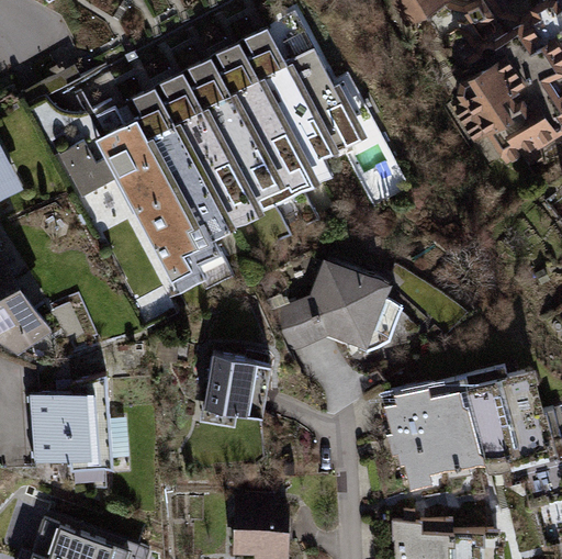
[(398,0),(412,19),(427,9),(434,10),(447,0),(398,0)]
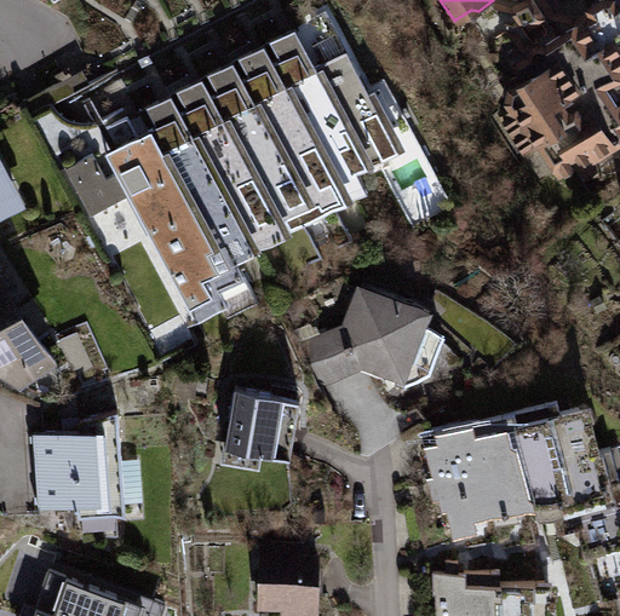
[(619,10),(619,12),(612,3),(604,0),(586,11),(591,18),(511,70),(528,96),(527,101),(529,103),(501,121),(524,159),(539,149),(561,182),(575,173),(584,186),(596,178),(589,168),(619,149),(612,137),(615,134),(618,138),(619,138),(619,10)]
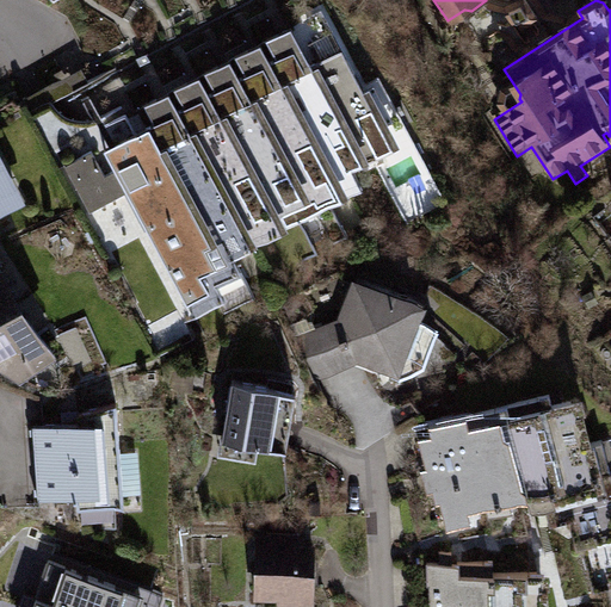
[(113,76),(37,117),(162,347),(217,317),(221,324),(444,204),(378,85),(363,93),(321,18),(136,118),(113,76)]
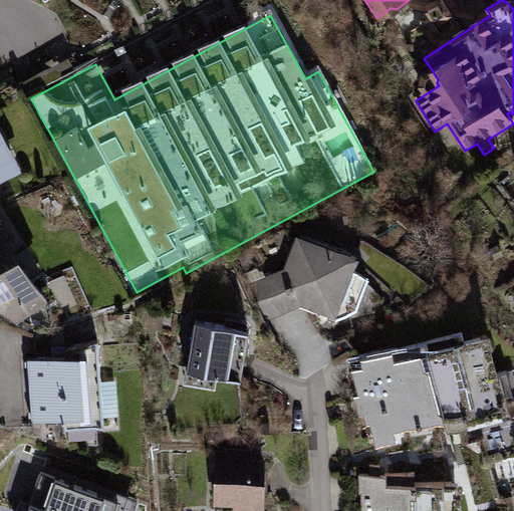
[(0,119),(0,172),(22,160),(0,119)]
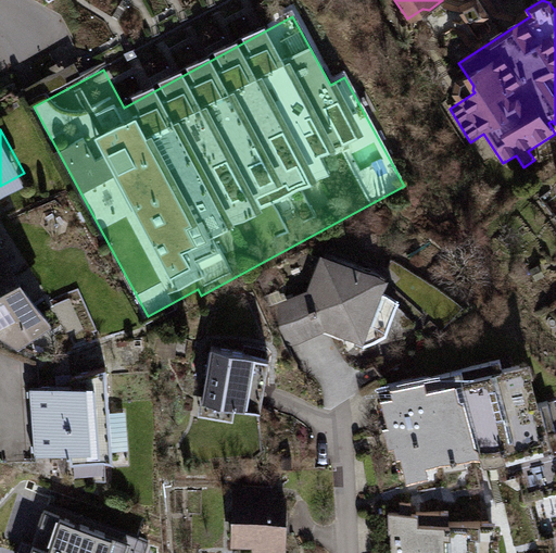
[(0,280),(21,267),(2,235),(0,235),(0,280)]
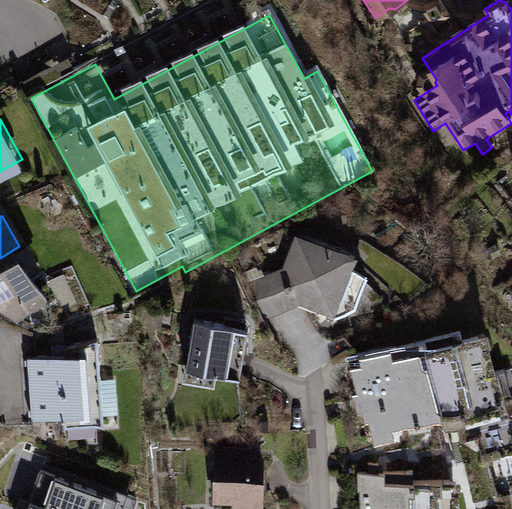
[(366,279),(350,273),(357,254),(296,233),(283,269),(248,285),(266,322),(299,306),(335,322),(355,312),(366,279)]
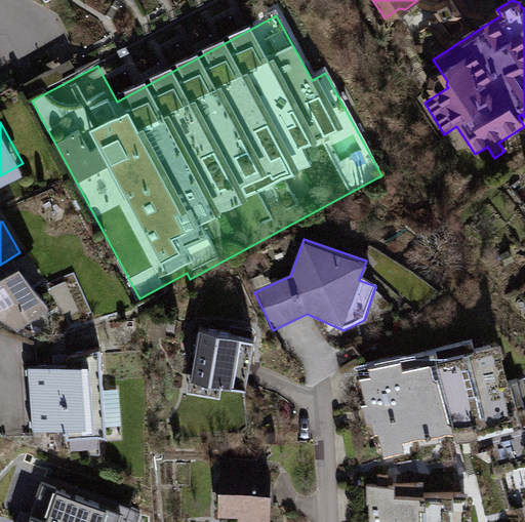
[(19,252),(0,265),(0,315),(14,327),(50,303),(19,252)]
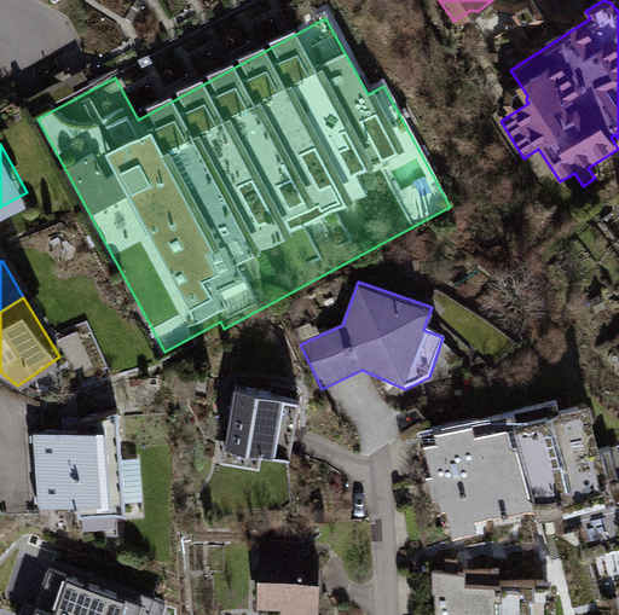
[(299,399),(235,389),(225,447),(289,458),(299,399)]
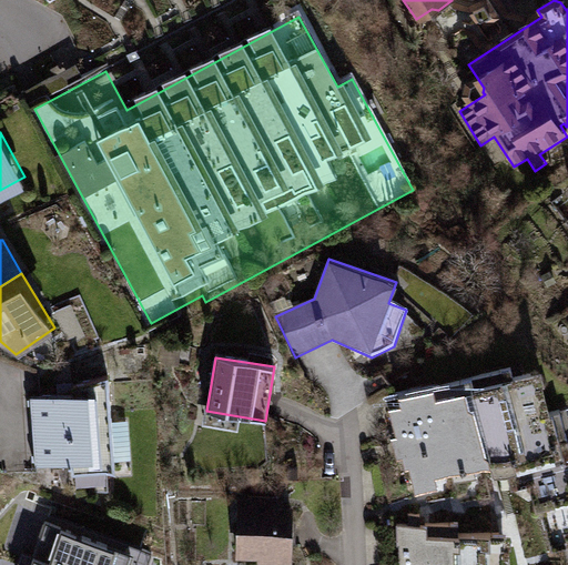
[(468,382),(490,465),(494,478),(507,475),(538,466),(538,464),(567,456),(567,445),(559,413),(543,417),(530,375),(513,380),(510,371),(468,382)]
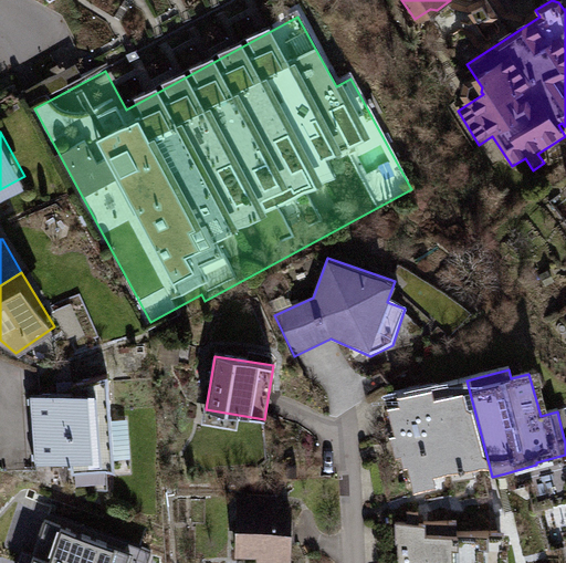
[(33,430),(111,425),(107,377),(73,386),(73,395),(31,398),(33,430)]
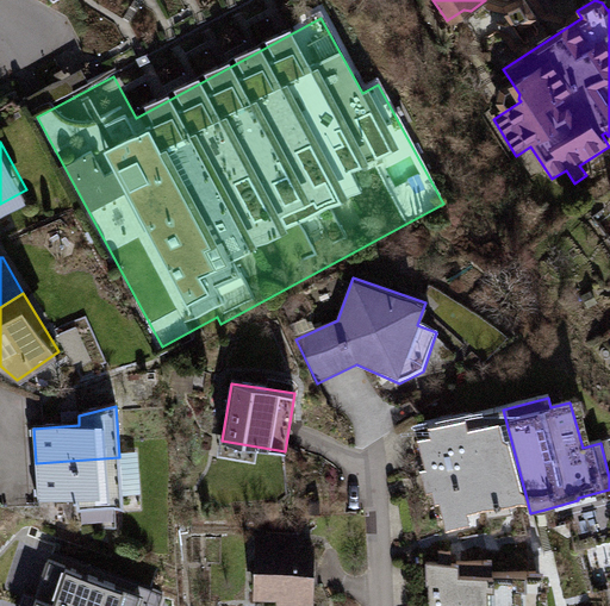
[(478,483),(485,510),(487,519),(512,513),(510,503),(527,499),(503,410),(461,420),(478,483)]
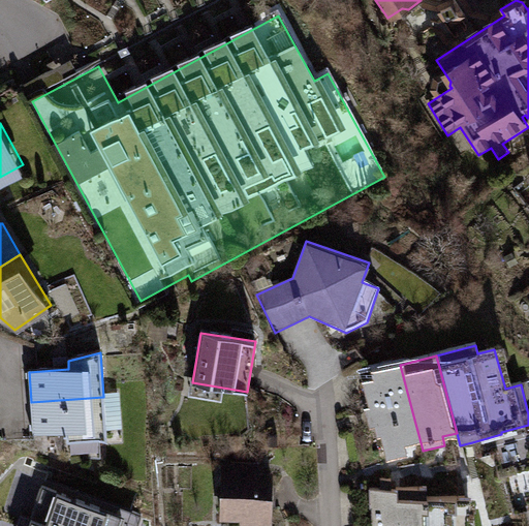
[(374,430),(414,420),(400,365),(371,372),(373,381),(362,383),(374,430)]
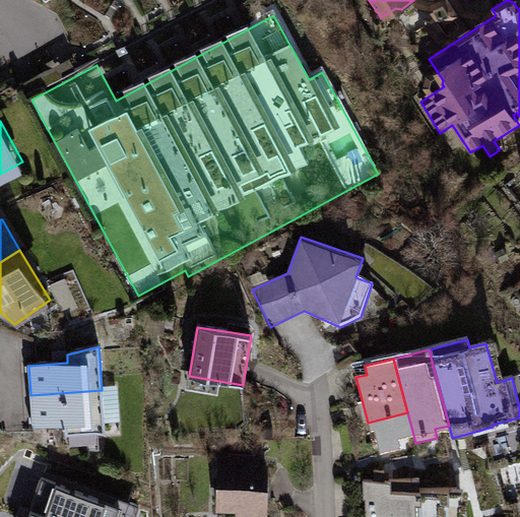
[(102,390),(30,395),(33,426),(65,424),(68,454),(100,452),(98,433),(106,432),(102,390)]
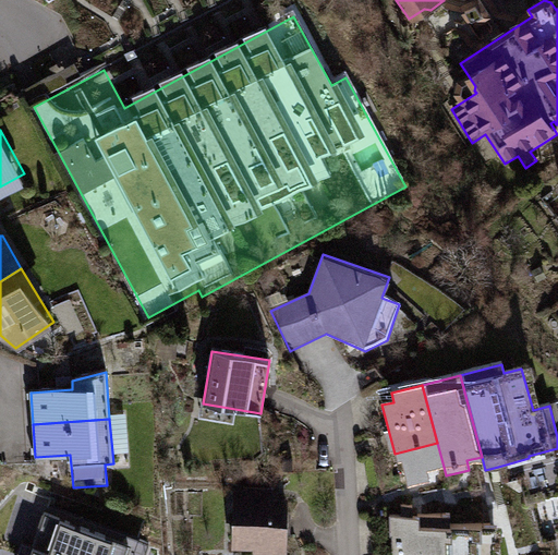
[(437,443),(395,454),(398,465),(402,463),(408,486),(431,480),(428,471),(444,467),(437,443)]
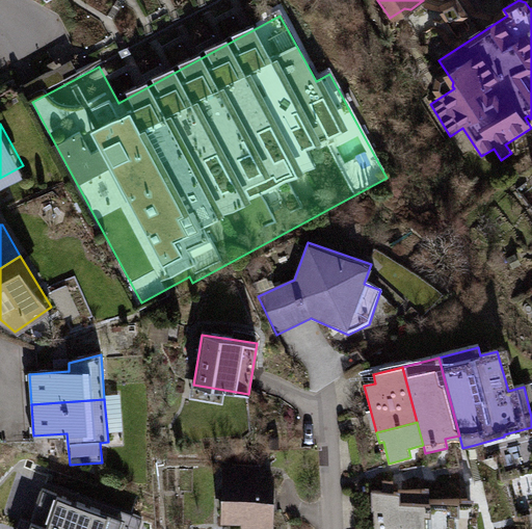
[(504,437),(475,445),(479,459),(495,455),(502,480),(506,479),(521,475),(516,458),(531,454),(531,427),(504,434),(504,437)]
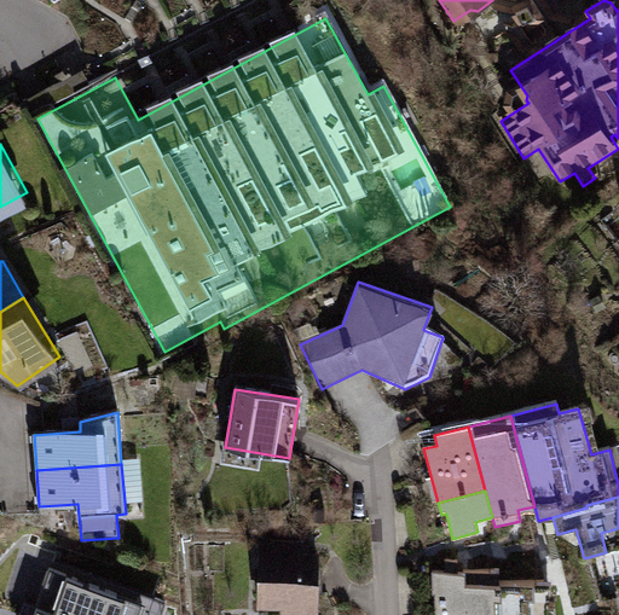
[(606,552),(589,557),(601,604),(615,599),(618,614),(618,528),(601,533),(606,552)]
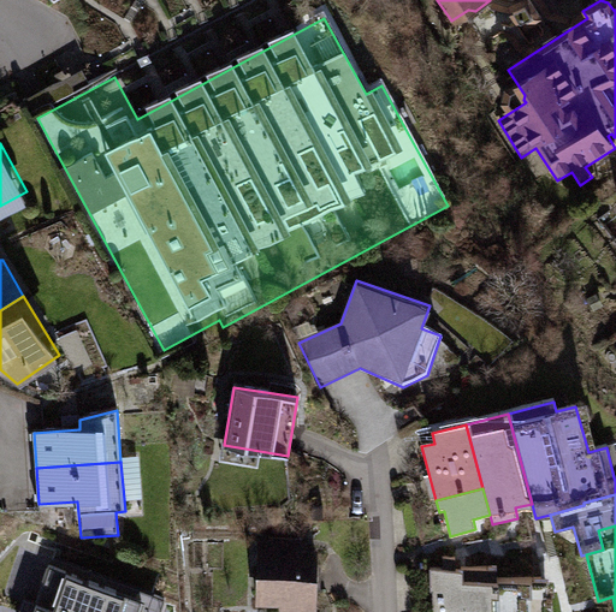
[(13,556),(0,552),(0,611),(158,611),(160,605),(67,575),(76,548),(21,532),(13,556)]
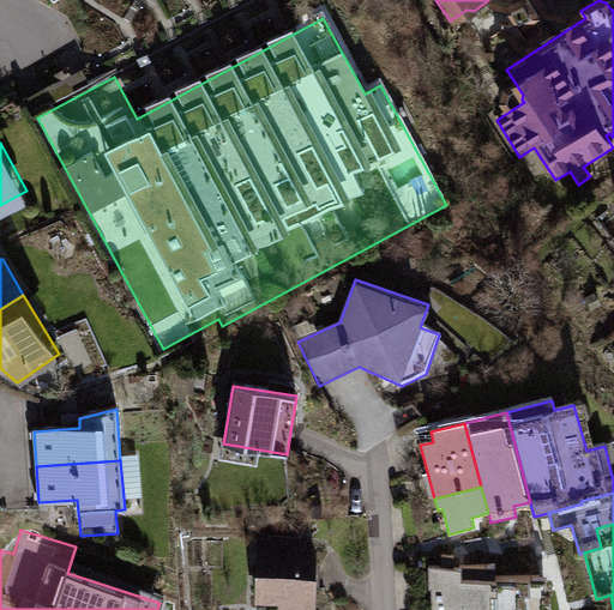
[(301,536),(256,535),(256,604),(280,604),(280,609),(315,609),(317,545),(301,545),(301,536)]
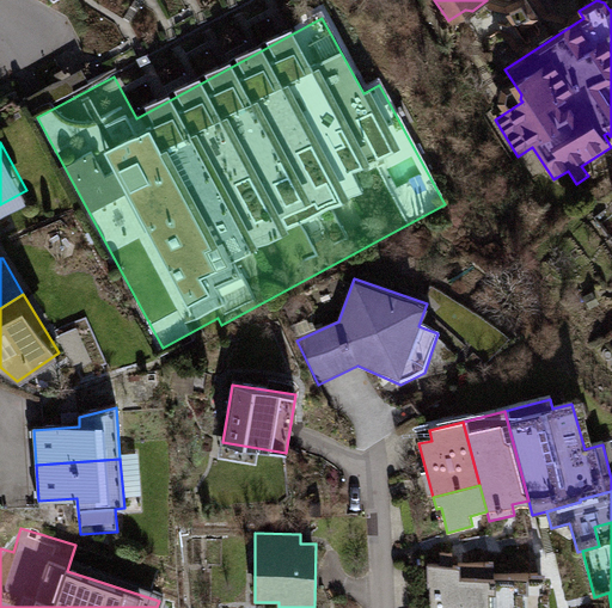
[(494,607),(494,577),(494,565),(452,566),(452,557),(440,557),(440,566),(427,566),(427,590),(429,589),(429,607),(494,607)]
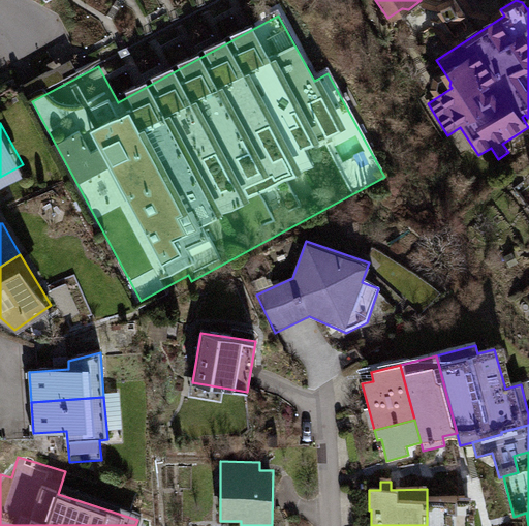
[(427,499),(427,525),(471,525),(471,499),(427,499)]
